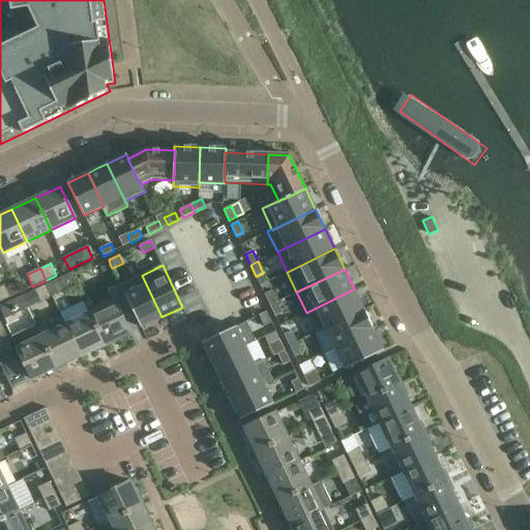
[(70,273),(48,284),(53,296),(76,285),(70,273)]
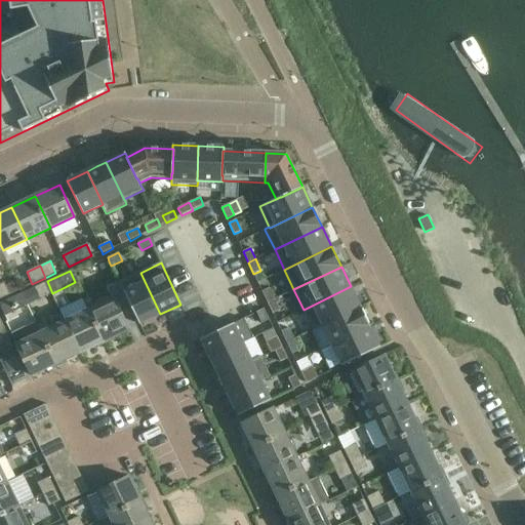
[(140,273),(119,282),(120,284),(139,324),(160,314),(140,273)]
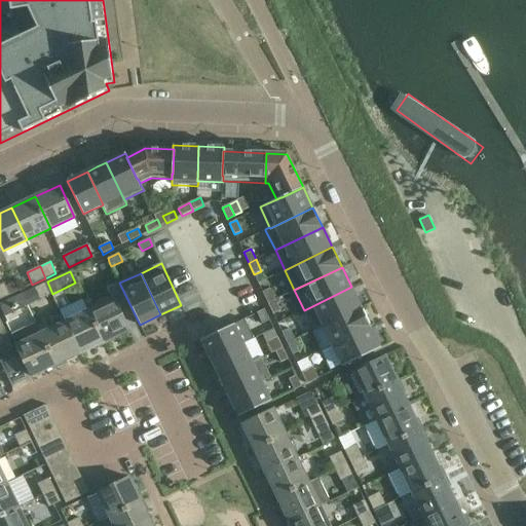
[(40,299),(52,294),(47,282),(34,288),(40,299)]
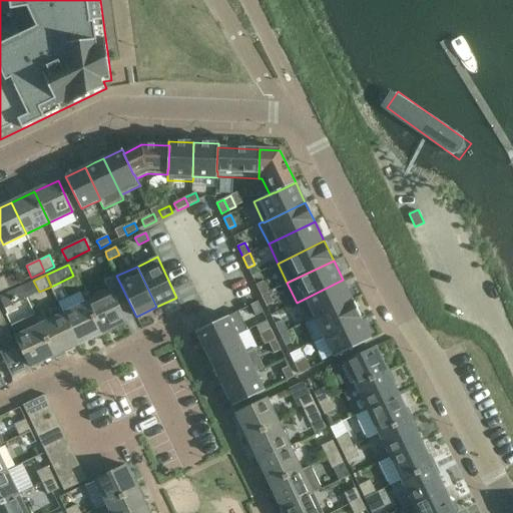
[(0,279),(0,292),(19,283),(16,276),(6,281),(4,277),(0,279)]
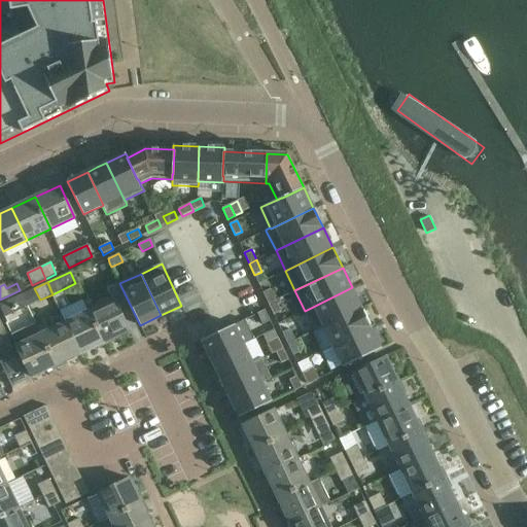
[(352,287),(305,311),(314,330),(315,331),(323,327),(323,326),(361,308),(352,287)]
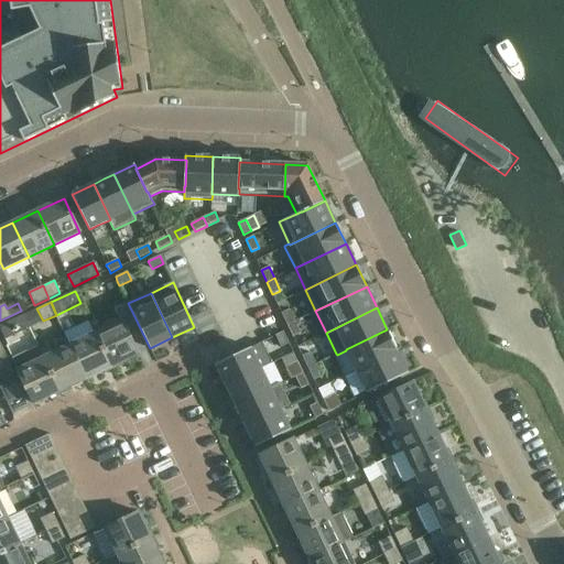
[(290,310),(281,313),(286,325),(295,321),(290,310)]
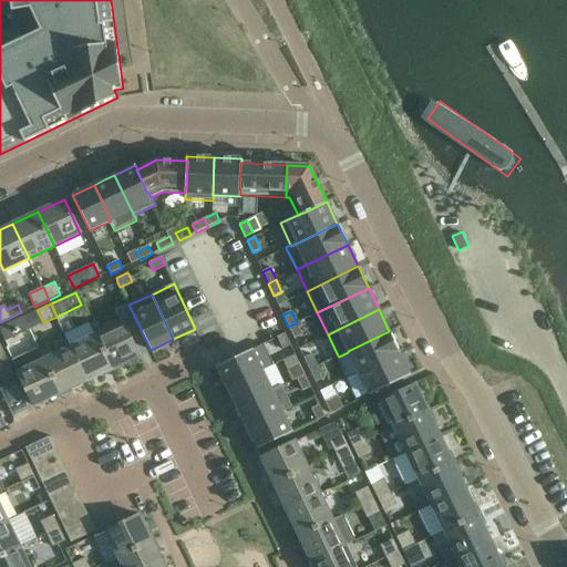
[(23,318),(0,328),(6,341),(30,331),(23,318)]
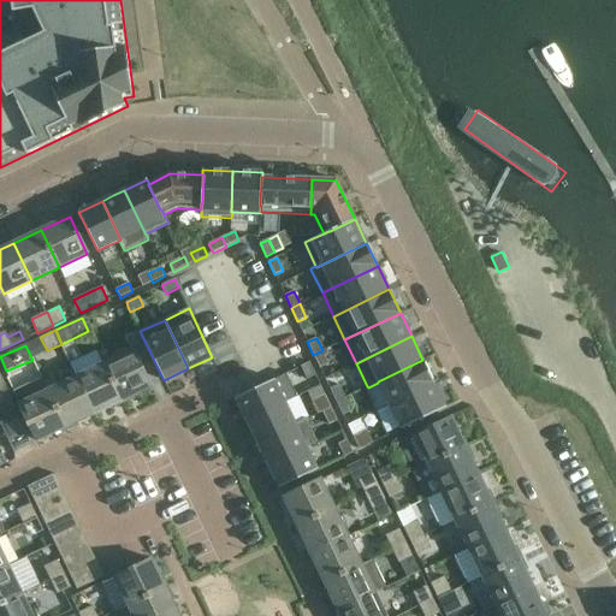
[(105,363),(123,401),(152,386),(134,349),(105,363)]
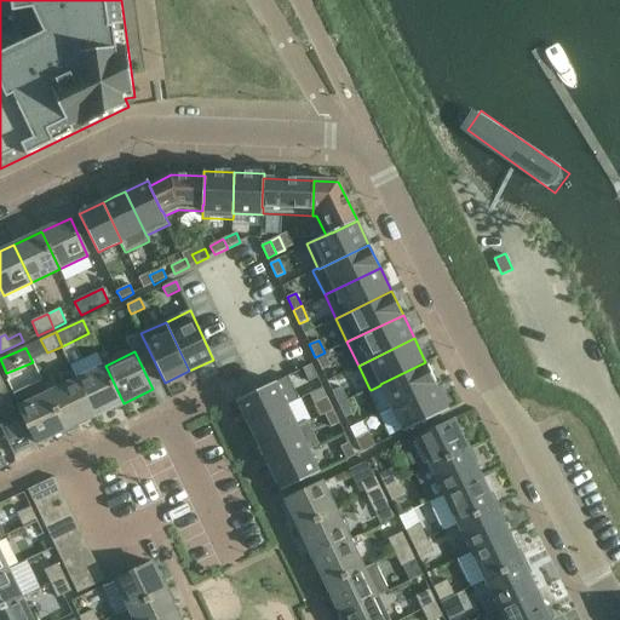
[(325,352),(315,357),(322,371),(331,366),(325,352)]
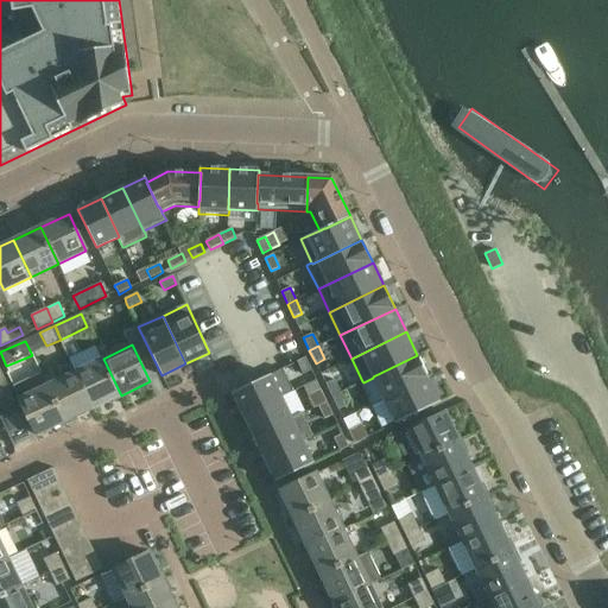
[(417,355),(373,377),(373,378),(378,387),(384,399),(429,378),(417,355)]
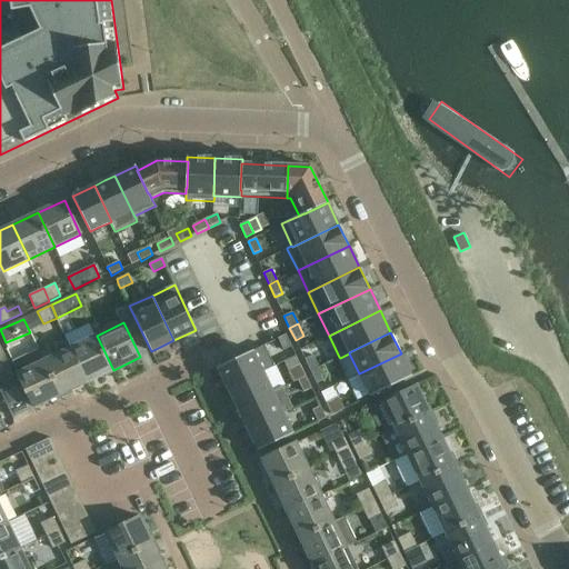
[(285,335),(277,338),(282,350),(291,346),(285,335)]
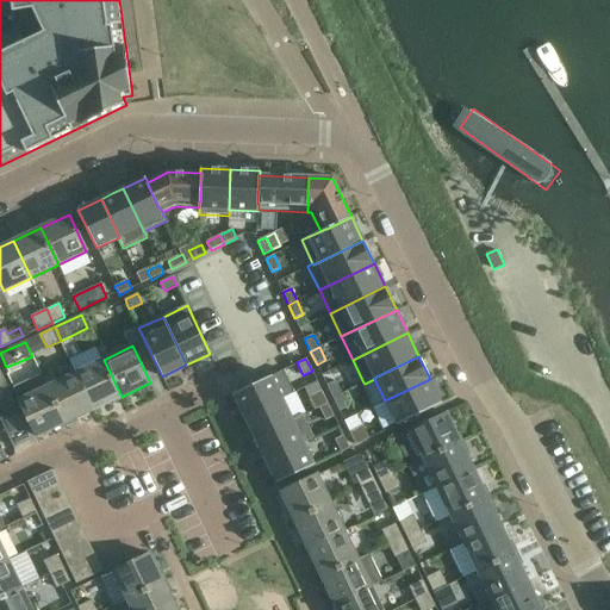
[(76,373),(93,410),(122,397),(104,360),(76,373)]
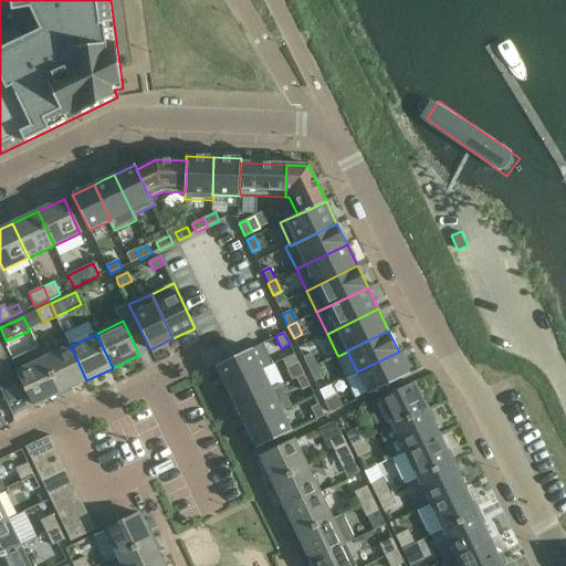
[(61,392),(86,380),(71,346),(44,358),(61,392)]
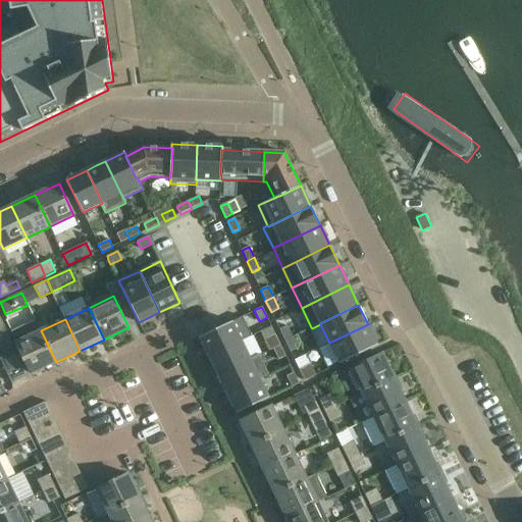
[(32,374),(56,362),(41,330),(36,320),(11,331),(32,374)]
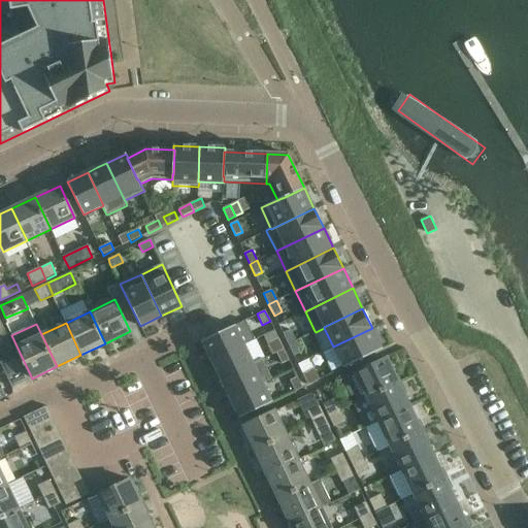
[(231,327),(202,341),(211,361),(244,344),(235,325),(233,326),(231,327)]
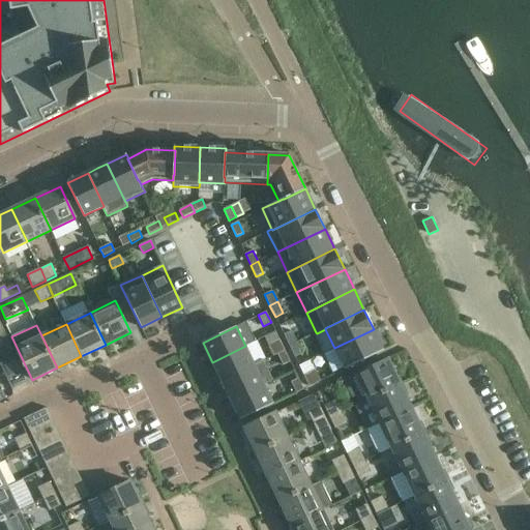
[(374,329),(334,348),(345,370),(384,351),(374,329)]
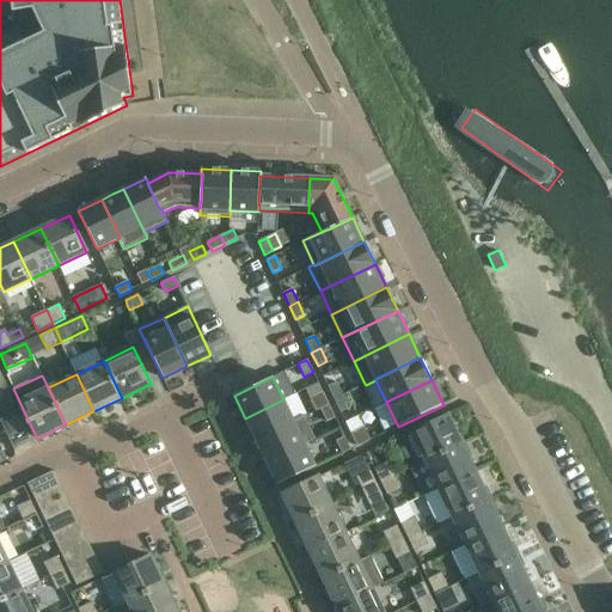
[(336,383),(328,386),(334,399),(342,395),(336,383)]
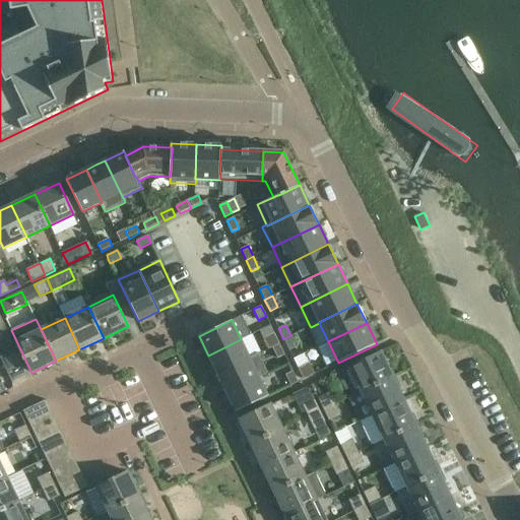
[(4,326),(0,328),(0,342),(10,338),(4,326)]
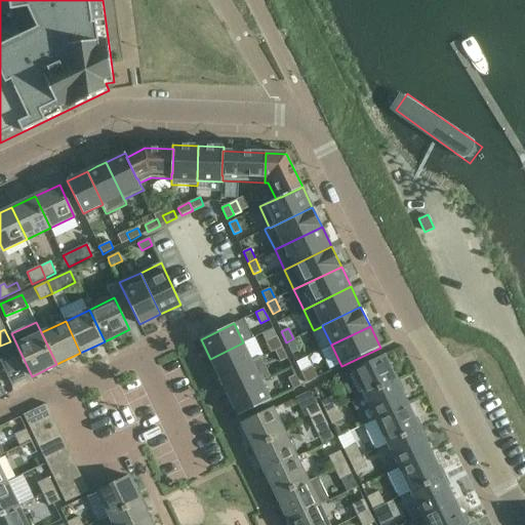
[(281,347),(276,335),(269,338),(274,350),(281,347)]
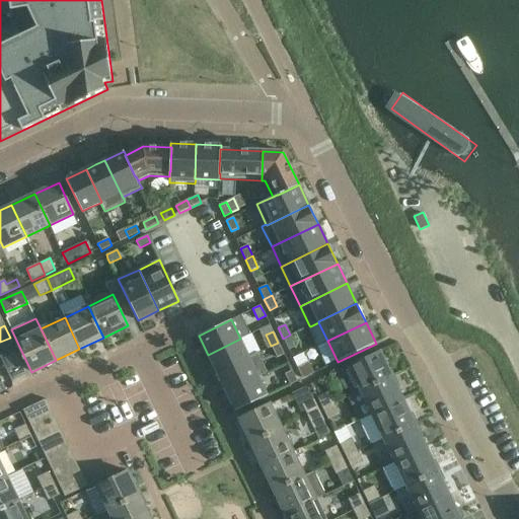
[(290,335),(283,339),(289,350),(296,346),(290,335)]
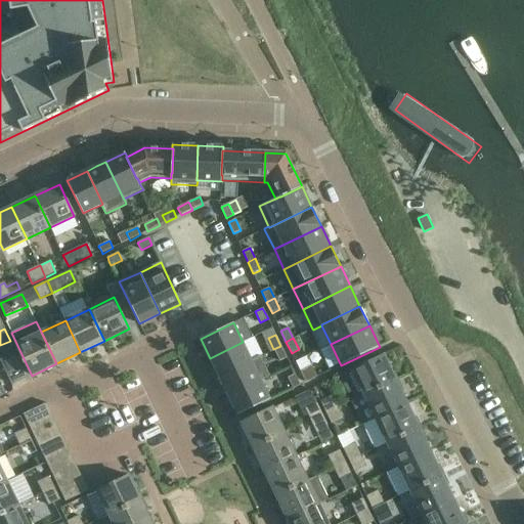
[(243,342),(210,358),(219,377),(252,360),(243,342)]
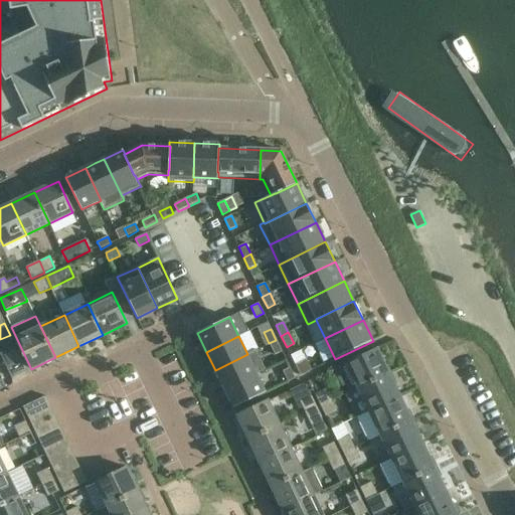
[(277,340),(270,344),(275,355),(282,352),(277,340)]
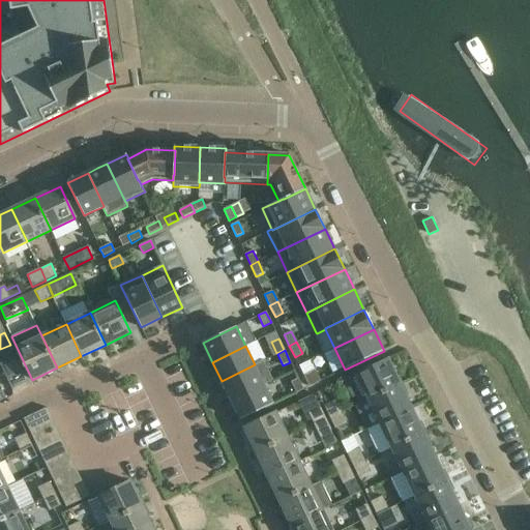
[(28,381),(17,356),(0,364),(12,388),(28,381)]
